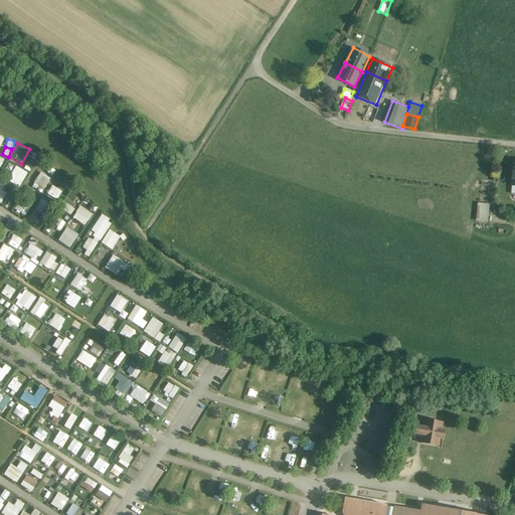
[(31,170),(35,161),(29,158),(25,167),(31,170)]
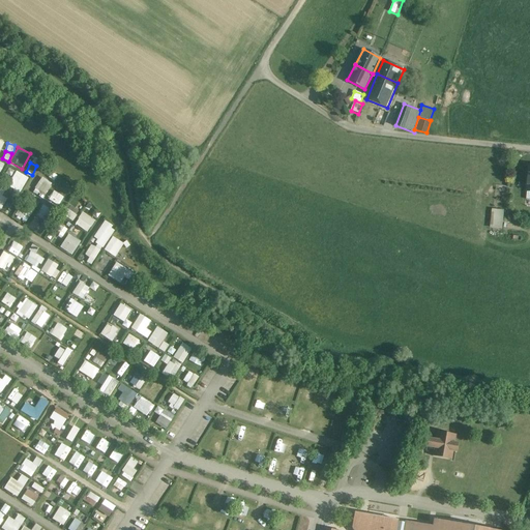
[(18,172),(8,185),(18,193),(28,179),(18,172)]
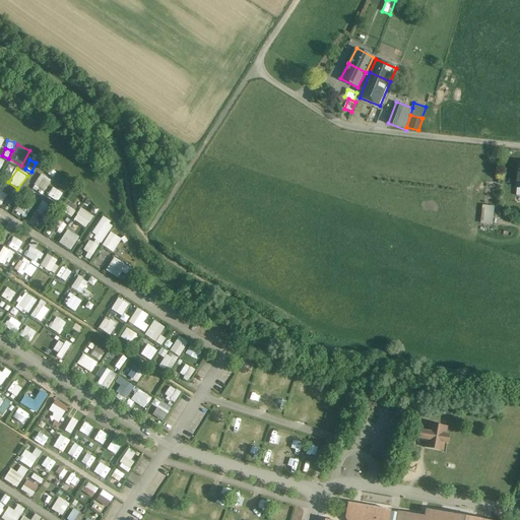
[(33,184),(42,191),(51,181),(42,173),(33,184)]
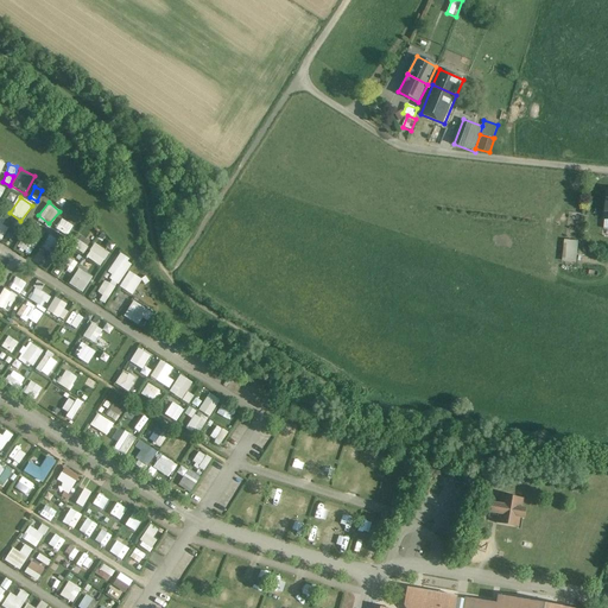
[(61,217),(55,228),(67,235),(73,225),(61,217)]
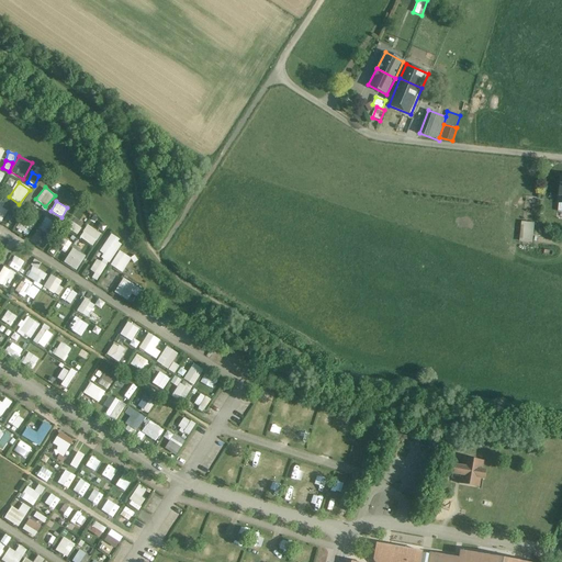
[(45,217),(36,229),(45,236),(54,224),(45,217)]
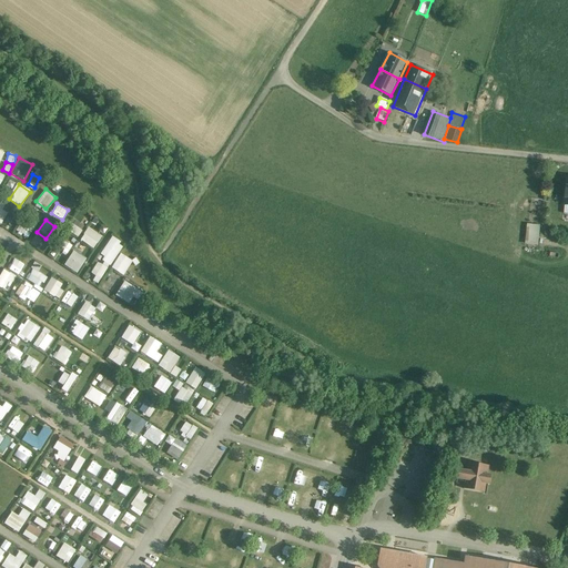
[(70,222),(66,229),(78,235),(81,229),(70,222)]
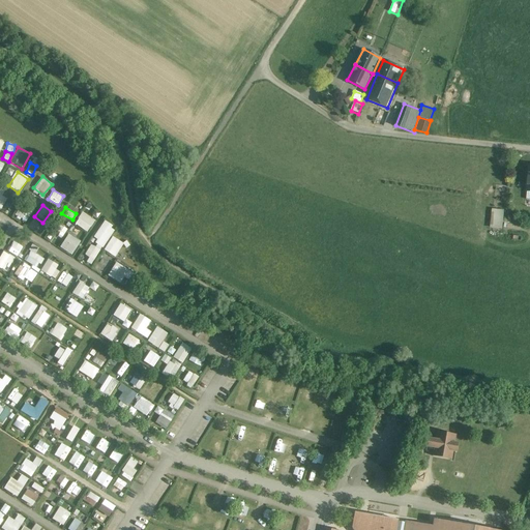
[(490,227),(502,229),(504,210),(493,208),(490,227)]
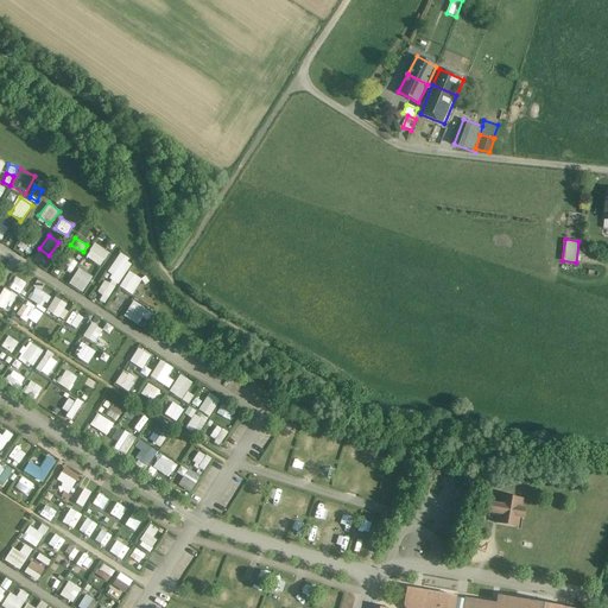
[(20,252),(31,252),(30,241),(20,241),(20,252)]
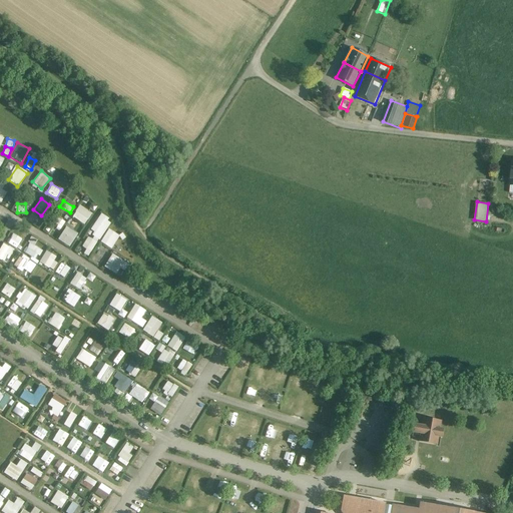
[(80,205),(72,215),(83,224),(91,213),(80,205)]
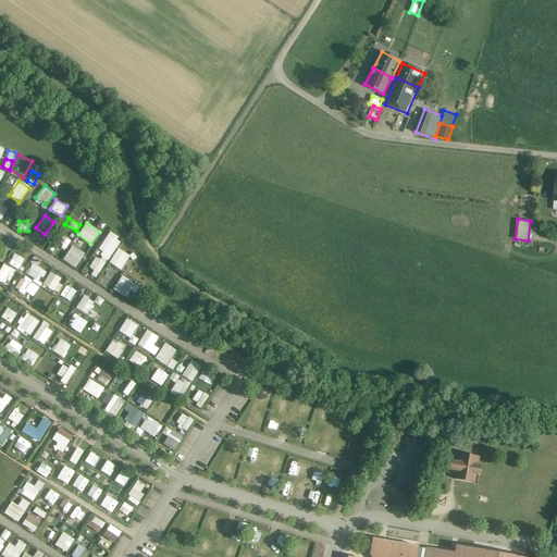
[(109,232),(98,248),(103,251),(99,259),(96,257),(87,269),(98,275),(121,239),(109,232)]
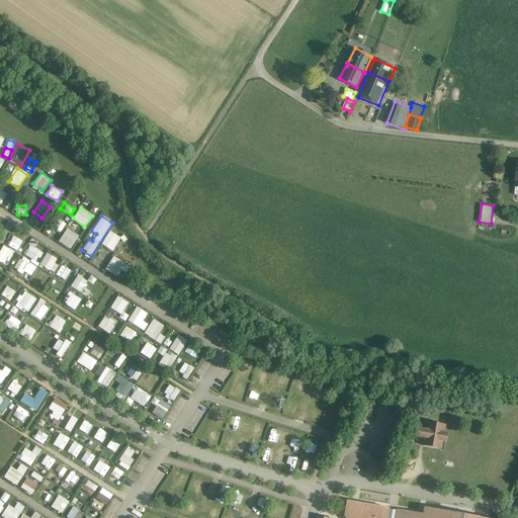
[(59,242),(71,249),(79,235),(66,228),(59,242)]
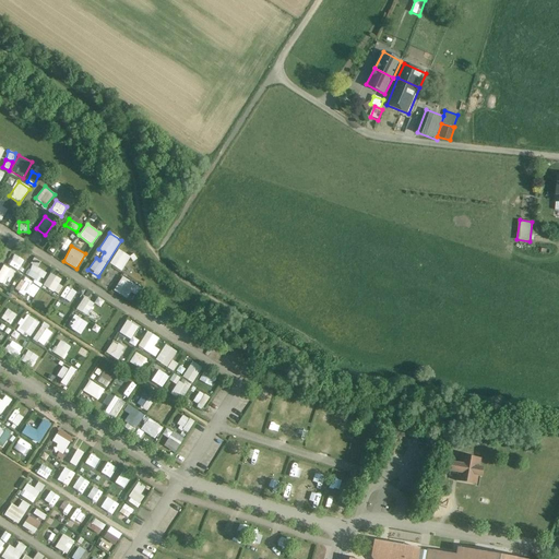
[(119,249),(109,263),(121,271),(130,257),(119,249)]
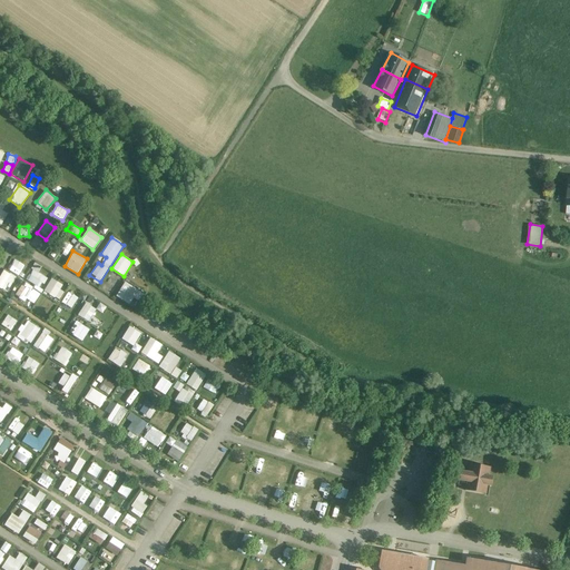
[(10,264),(20,268),(22,264),(12,259),(10,264)]
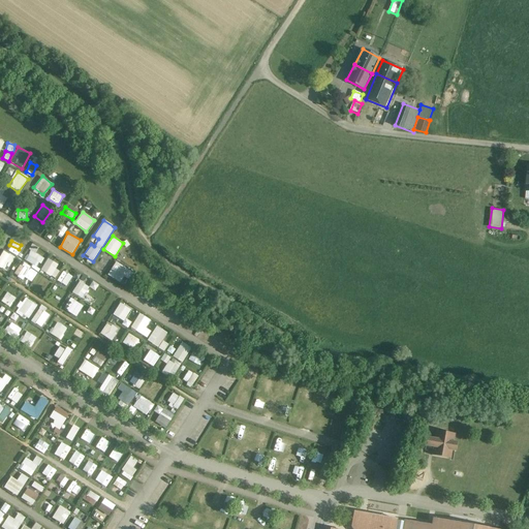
[(35,252),(38,247),(32,244),(29,249),(35,252)]
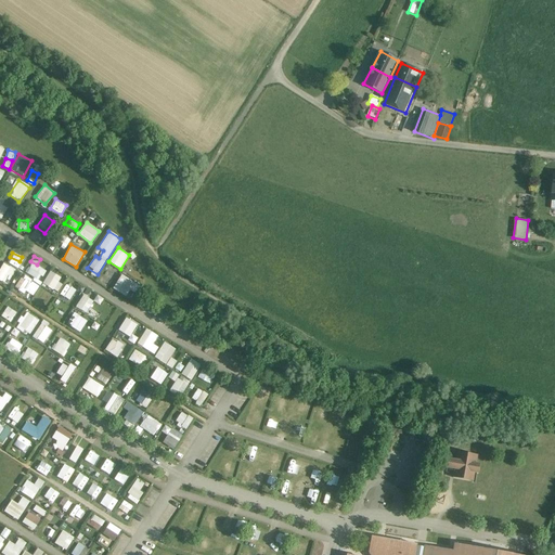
[(5,263),(21,270),(24,265),(8,257),(5,263)]
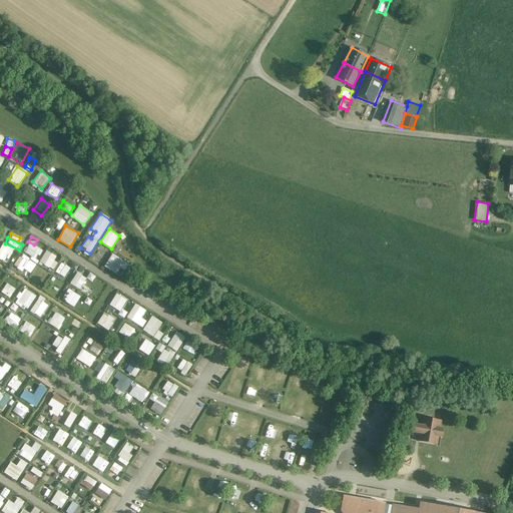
[(23,250),(34,261),(41,251),(31,242),(23,250)]
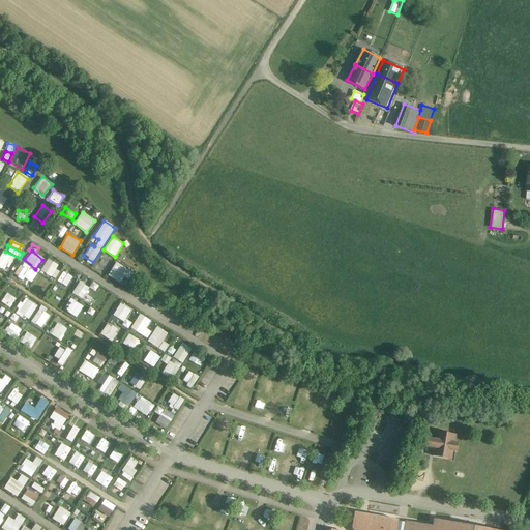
[(55,269),(57,266),(50,261),(42,270),(54,278),(59,271),(55,269)]
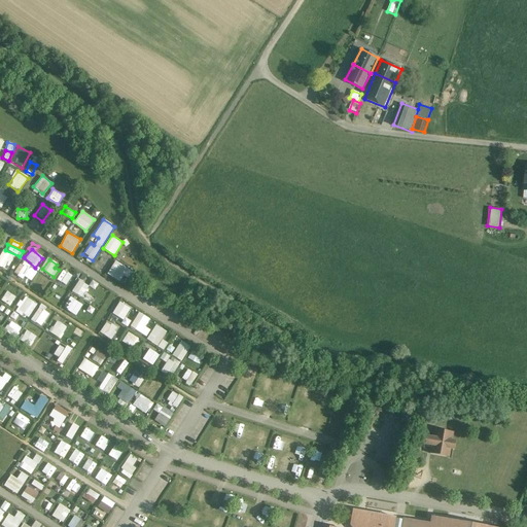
[(119,281),(124,275),(129,278),(133,272),(115,259),(107,273),(119,281)]
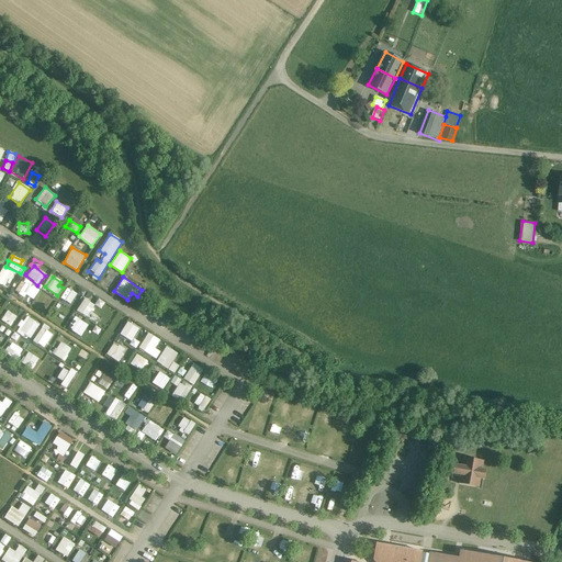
[(23,298),(26,293),(34,299),(38,291),(21,280),(13,292),(23,298)]
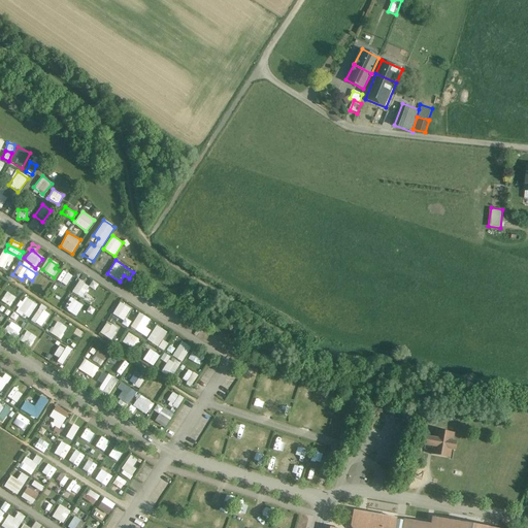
[(62,271),(58,282),(67,286),(71,274),(62,271)]
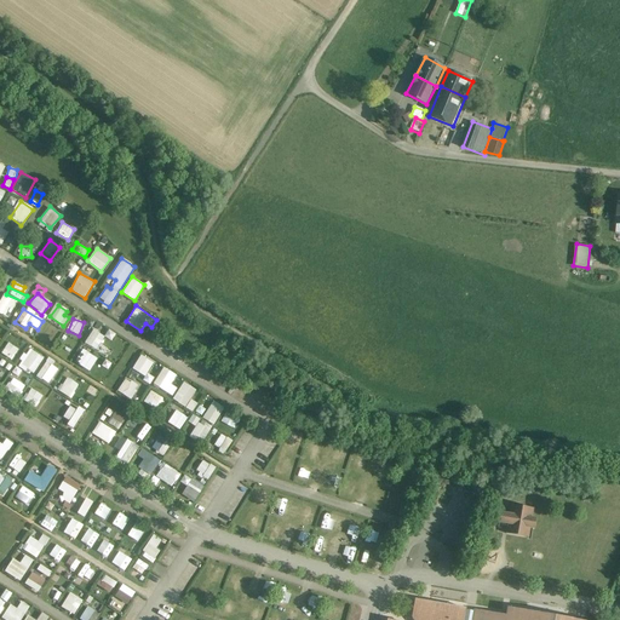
[(39,338),(51,345),(61,331),(49,323),(39,338)]
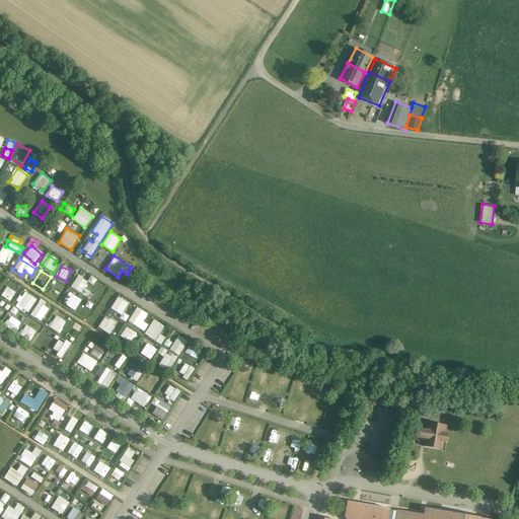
[(79,293),(87,282),(78,275),(70,286),(79,293)]
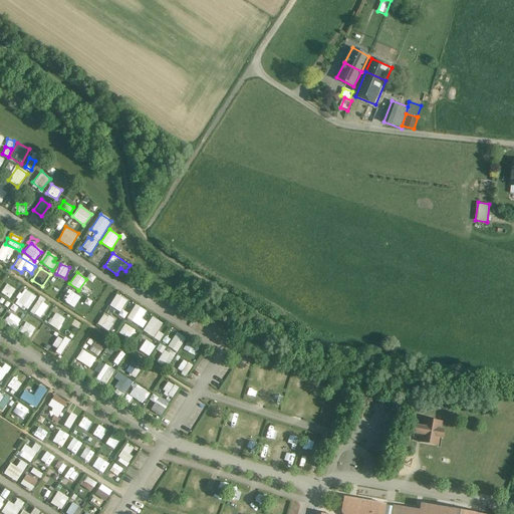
[(92,282),(87,294),(98,299),(103,287),(92,282)]
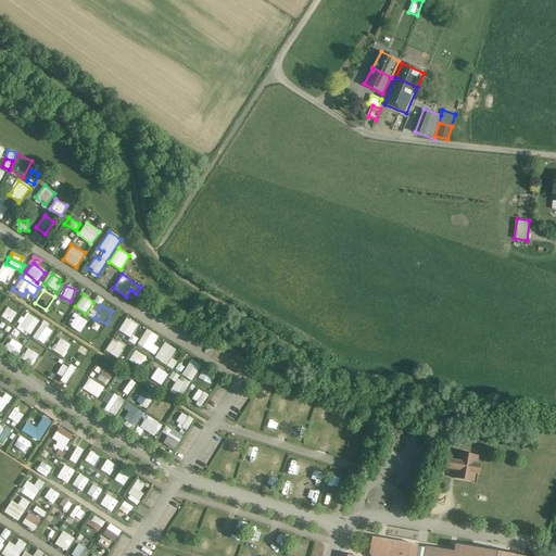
[(1,317),(11,323),(16,312),(7,306),(1,317)]
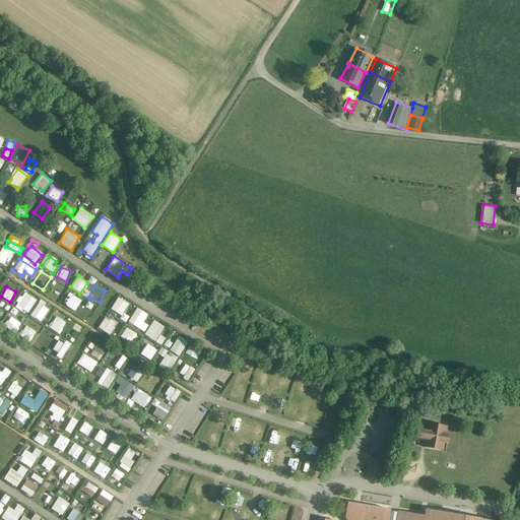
[(23,291),(15,306),(27,314),(37,299),(23,291)]
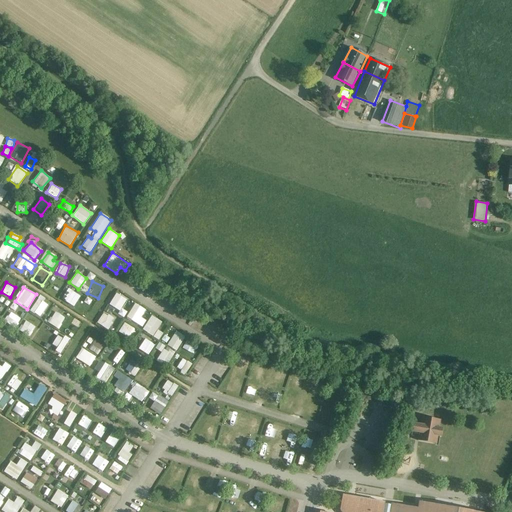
[(69,287),(62,295),(72,302),(78,294),(69,287)]
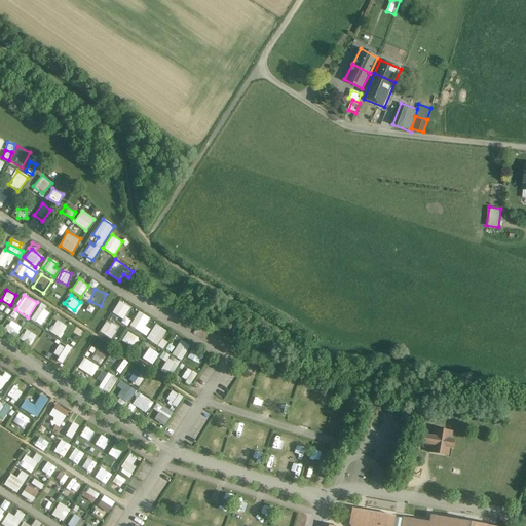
[(123,317),(129,308),(119,301),(111,312),(127,324),(129,322),(123,317)]
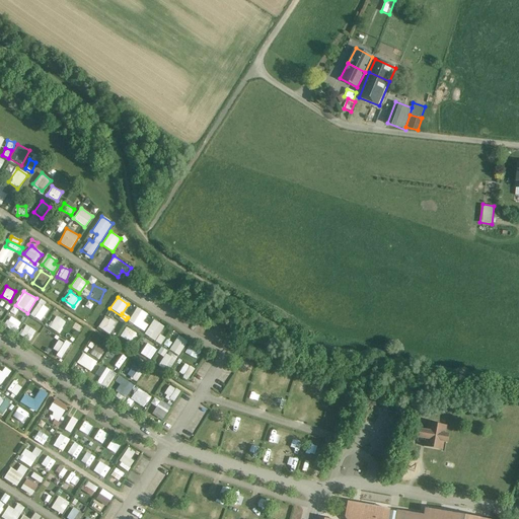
[(148,324),(142,321),(147,313),(137,307),(128,321),(143,330),(148,324)]
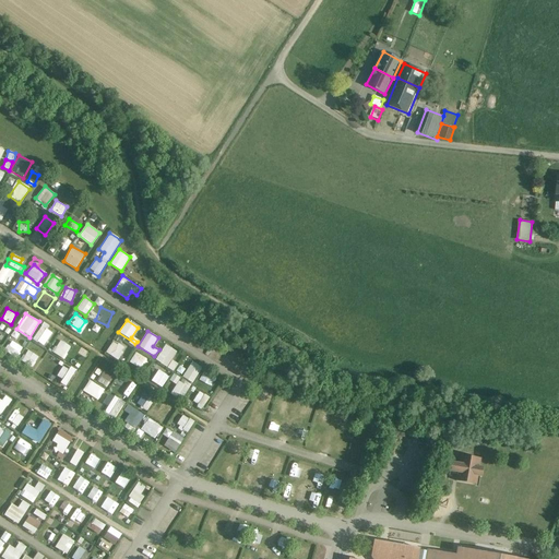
[(11,340),(4,349),(15,358),(23,348),(11,340)]
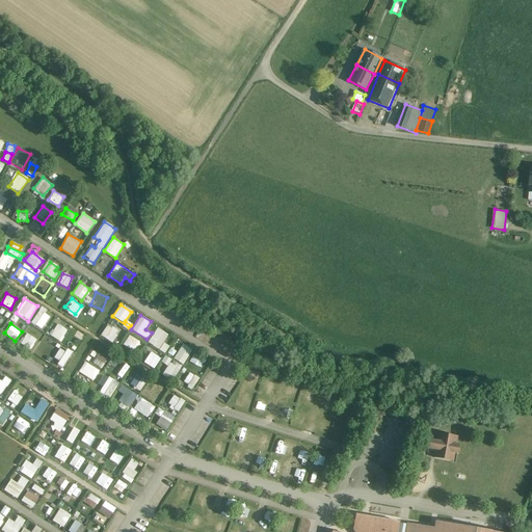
[(59,341),(67,330),(57,323),(50,334),(59,341)]
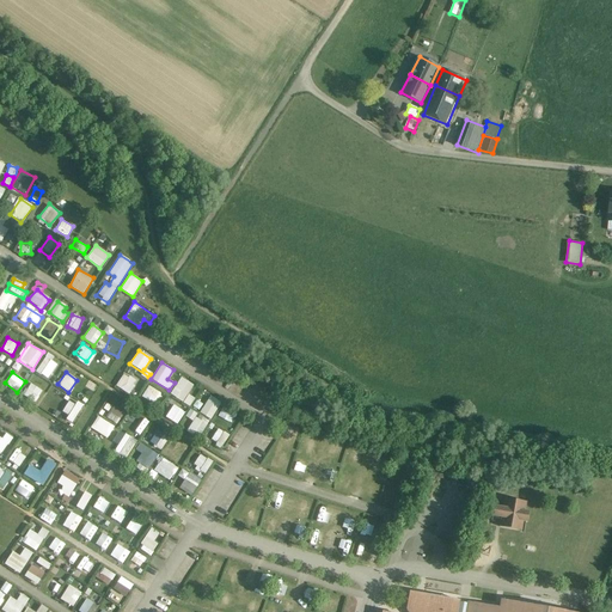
[(124,373),(116,385),(127,393),(136,381),(124,373)]
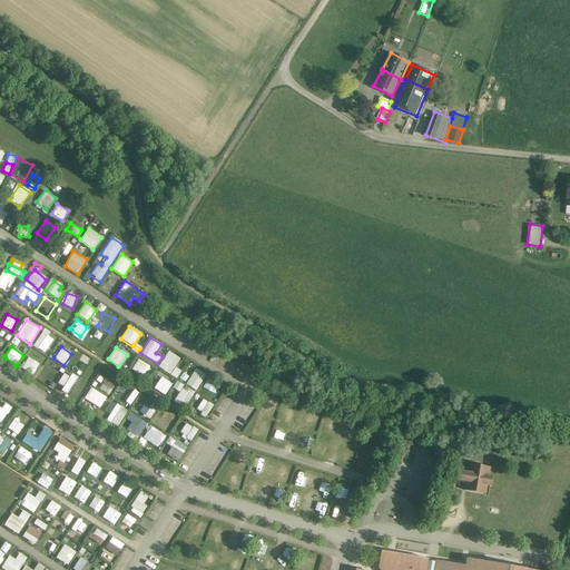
[(170,374),(179,357),(168,351),(159,367),(170,374)]
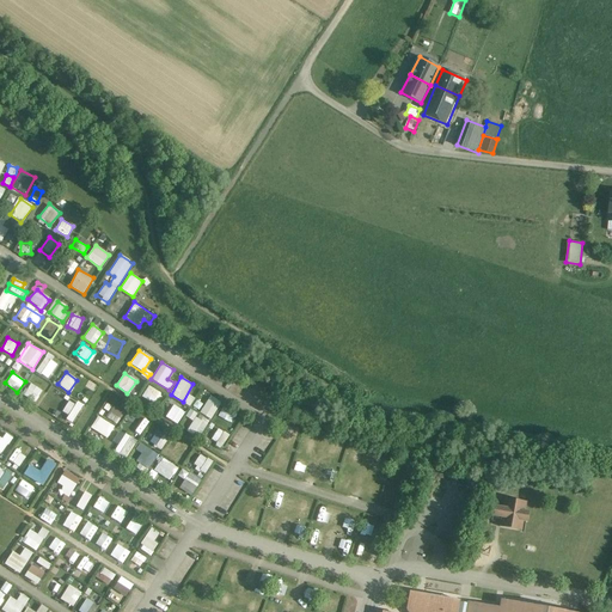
[(85,399),(95,387),(84,379),(74,392),(85,399)]
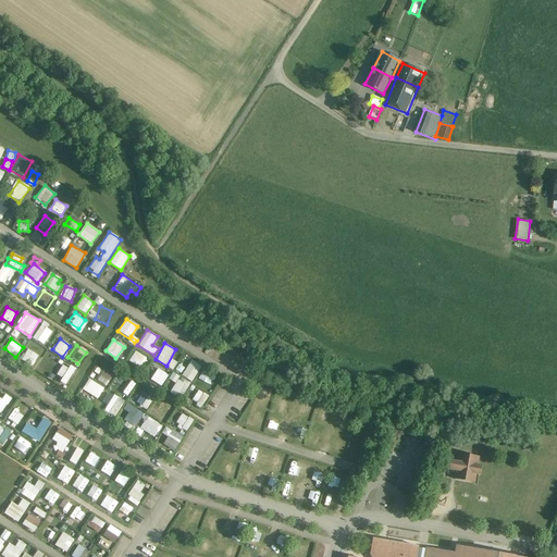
[(32,367),(38,355),(27,348),(21,359),(32,367)]
